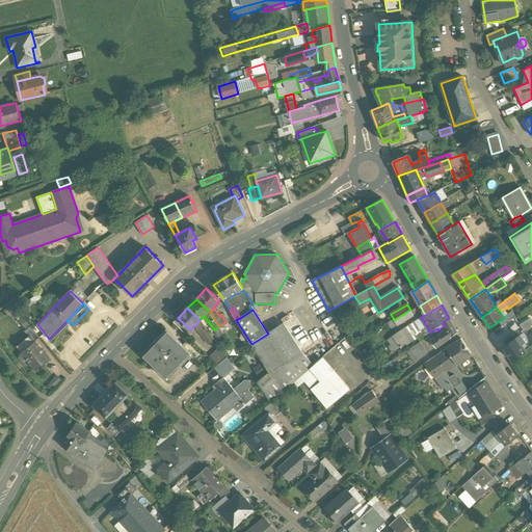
[(410,310),(394,320),(397,325),(414,316),(410,310)]
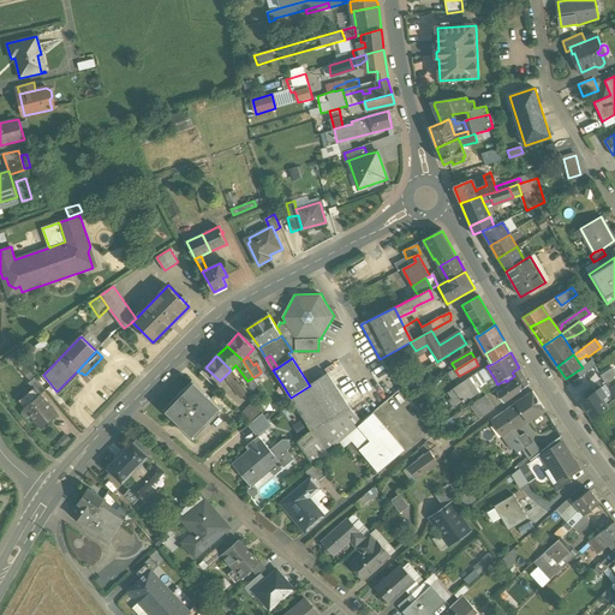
[(591,360),(583,368),(577,371),(580,377),(596,365),(595,363),(593,364),(591,360)]
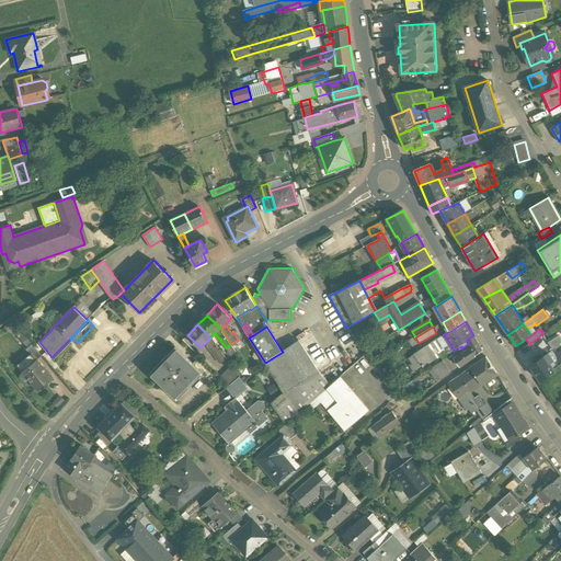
[(444,334),(439,338),(445,347),(450,344),(444,334)]
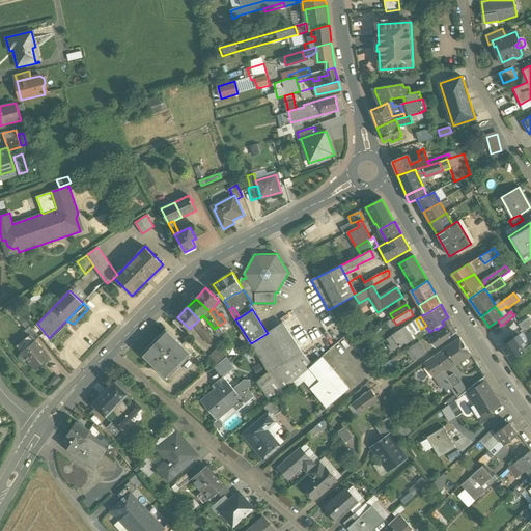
[(190,329),(177,317),(173,322),(186,334),(190,329)]
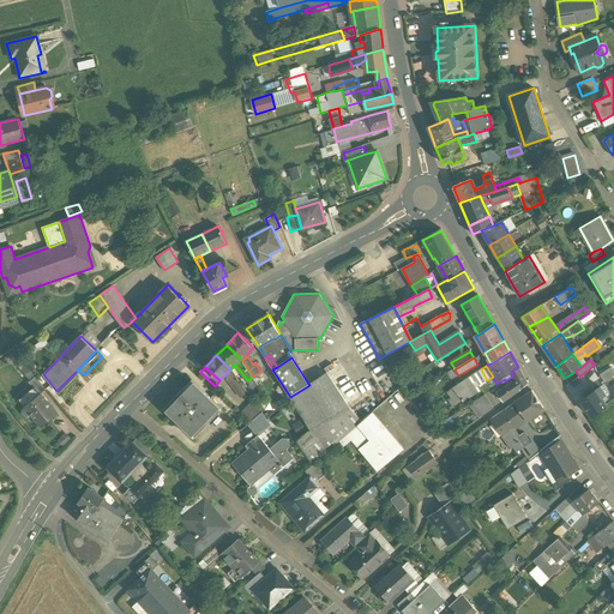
[(505,381),(494,389),(503,402),(528,384),(518,367),(511,372),(513,375),(505,381)]
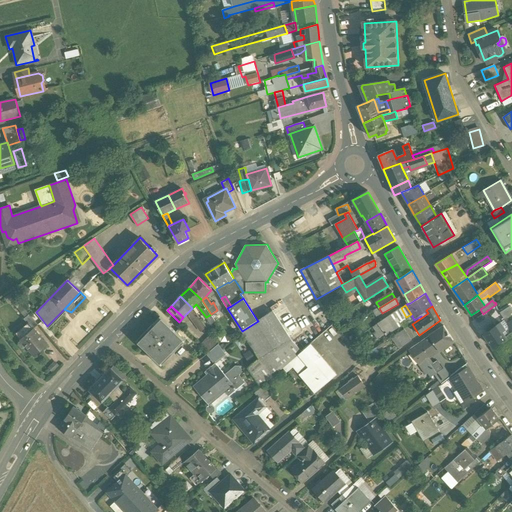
[(511,310),(509,307),(500,313),(504,319),(511,313),(511,310)]
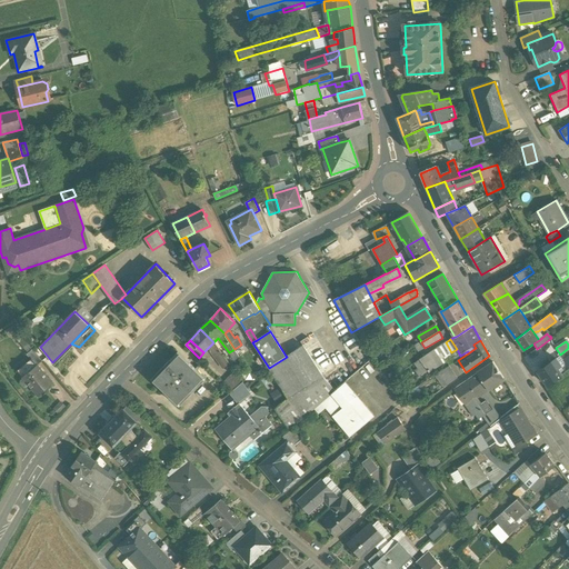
[(225,357),(213,342),(209,347),(219,361),(225,357)]
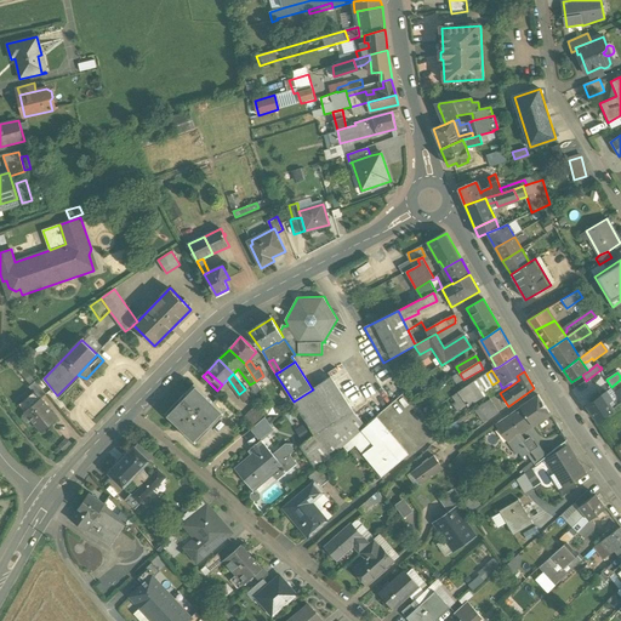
[(486,374),(459,392),(468,406),(489,394),(486,392),(494,387),(493,385),(486,374)]
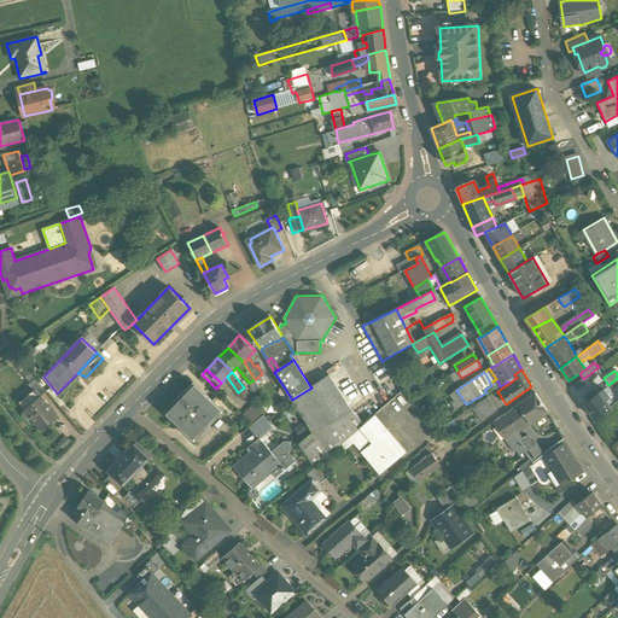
[(350,408),(330,374),(310,386),(312,388),(292,400),(313,432),(314,436),(331,423),(347,441),(361,427),(365,425),(350,408)]
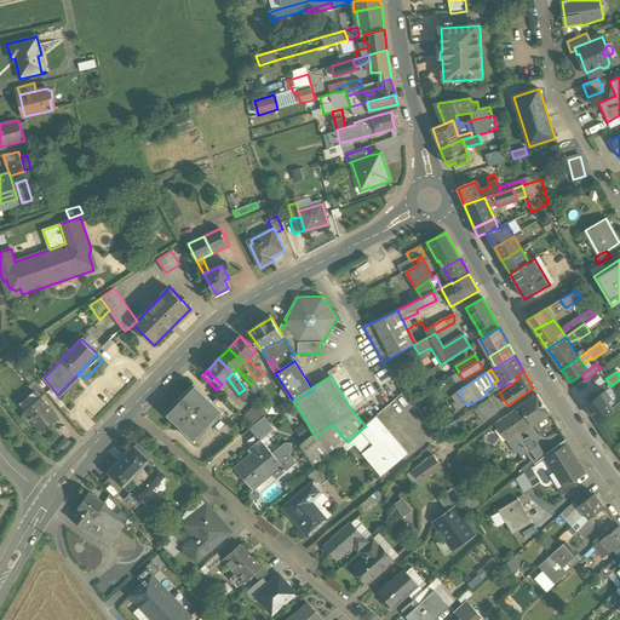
[(47,394),(36,380),(29,386),(34,391),(35,390),(41,399),(47,394)]
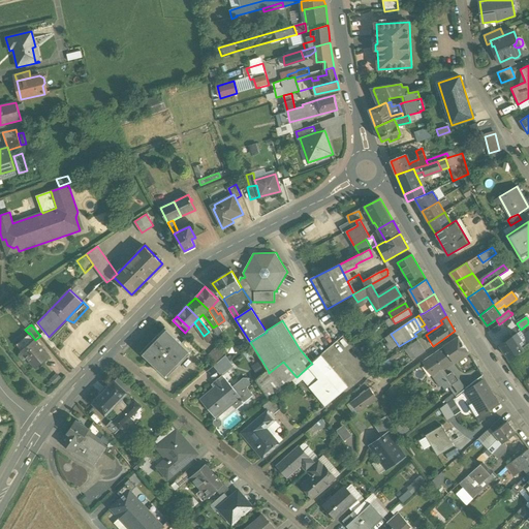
[(191,353),(165,328),(141,352),(166,378),(191,353)]
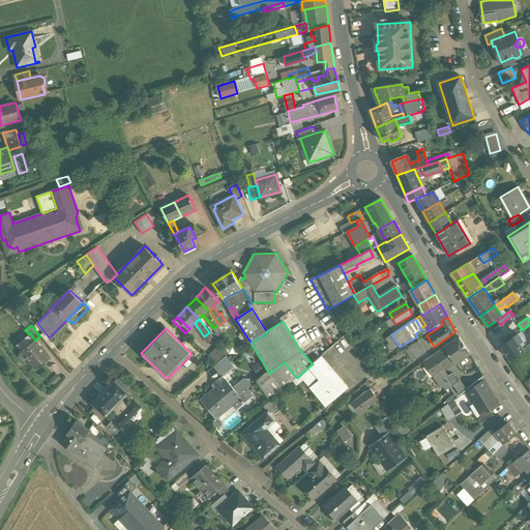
[(209,332),(204,336),(208,343),(214,339),(209,332)]
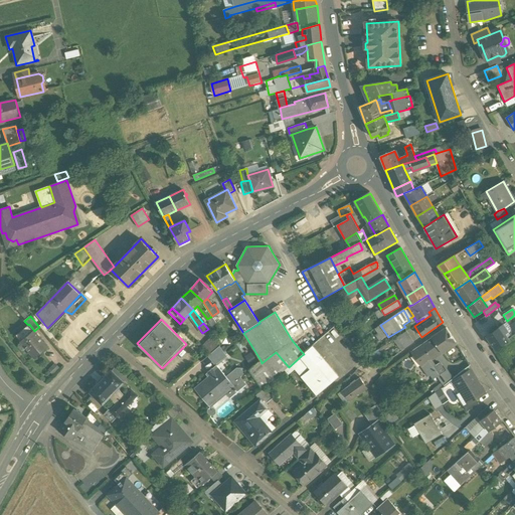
[(34,331),(29,324),(28,325),(16,335),(21,341),(34,331)]
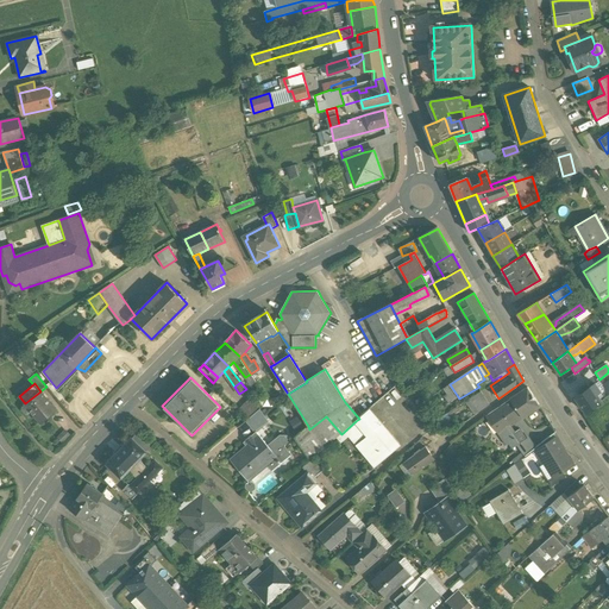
[(582,393),(576,397),(585,413),(602,402),(597,395),(601,393),(595,384),(589,388),(582,393)]
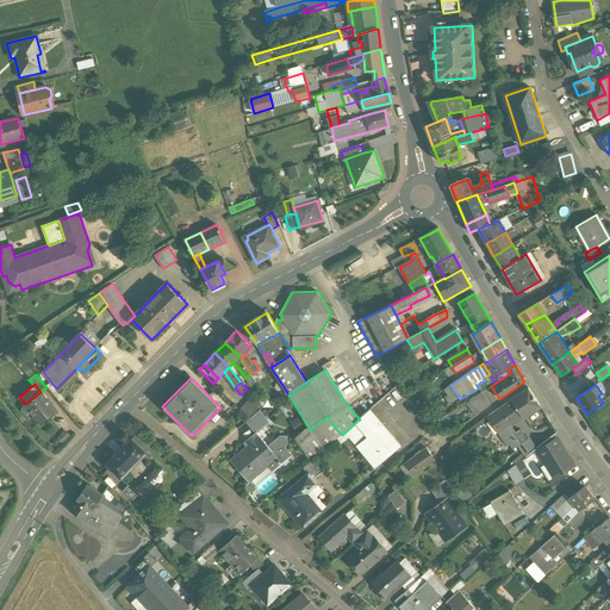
[(529,388),(493,412),(505,430),(523,418),(541,406),(529,388)]
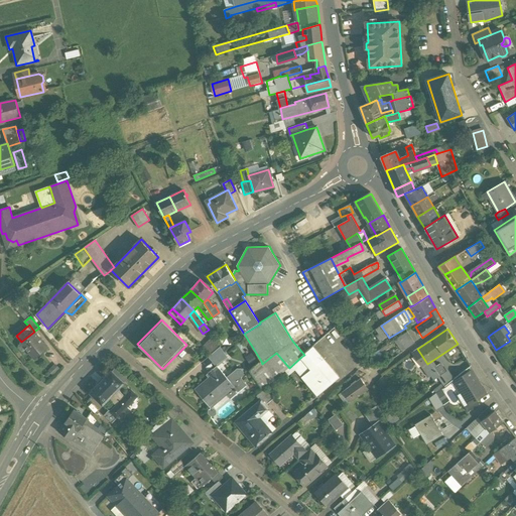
[(34,332),(21,342),(35,358),(48,348),(34,332)]
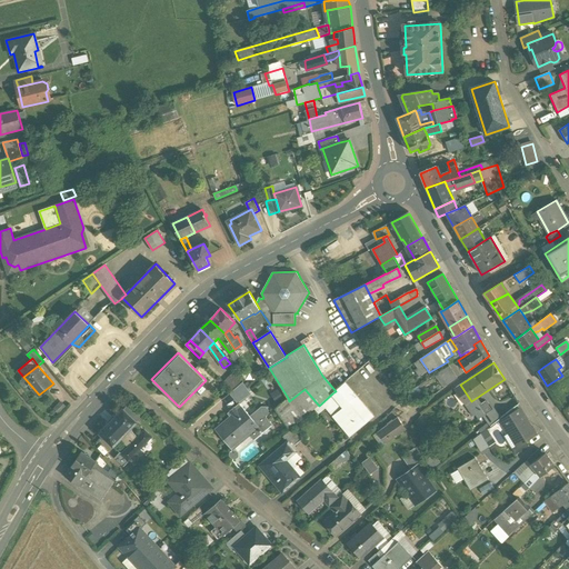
[(457,378),(449,367),(441,372),(443,375),(449,385),(457,378)]
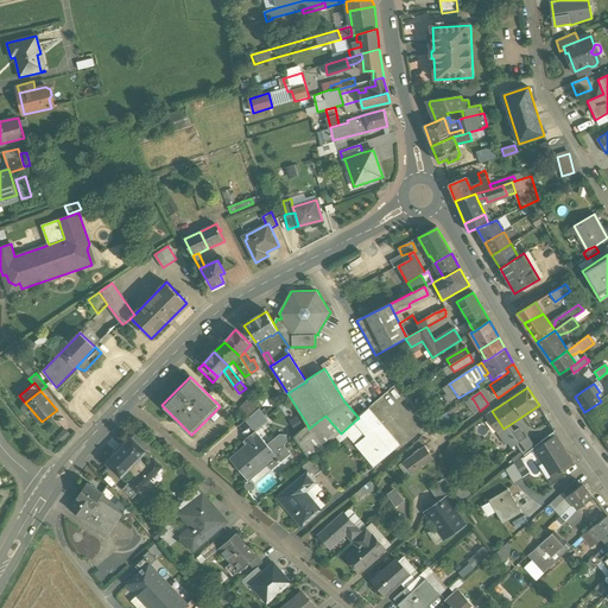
[(258,407),(248,398),(239,407),(248,417),(258,407)]
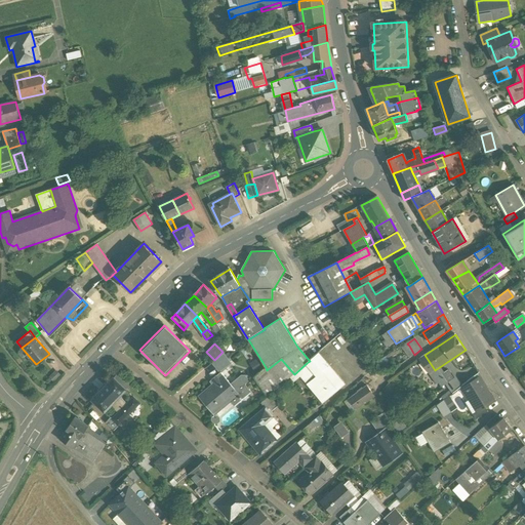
[(225,353),(212,363),(217,367),(228,358),(225,353)]
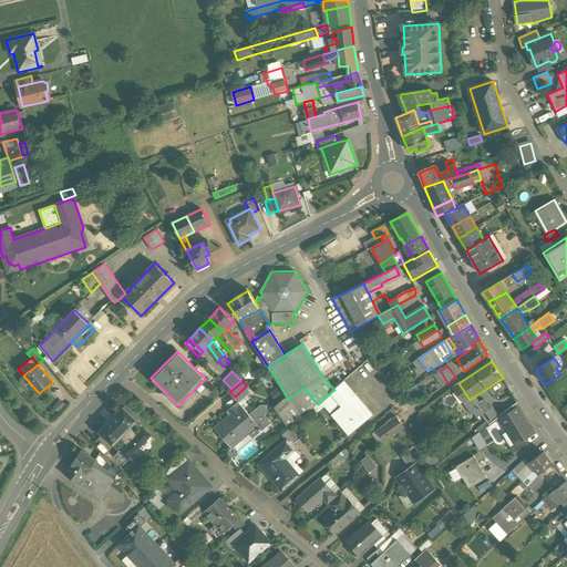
[(334,390),(331,392),(342,406),(356,394),(343,381),(334,390)]
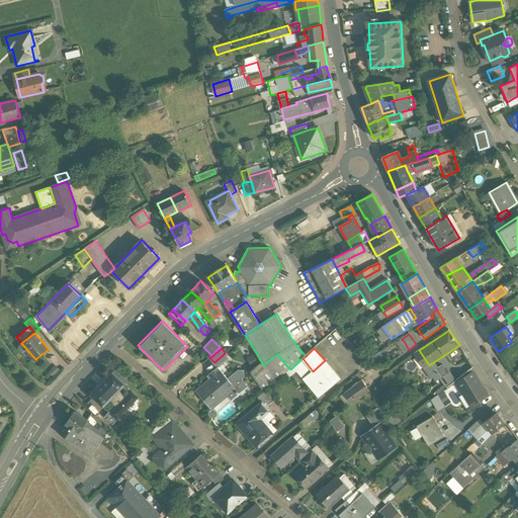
[(444,355),(429,365),(419,350),(416,353),(425,366),(423,368),(431,379),(433,377),(436,381),(441,377),(446,383),(451,380),(452,380),(442,365),(437,368),(433,363),(445,355),(444,355)]
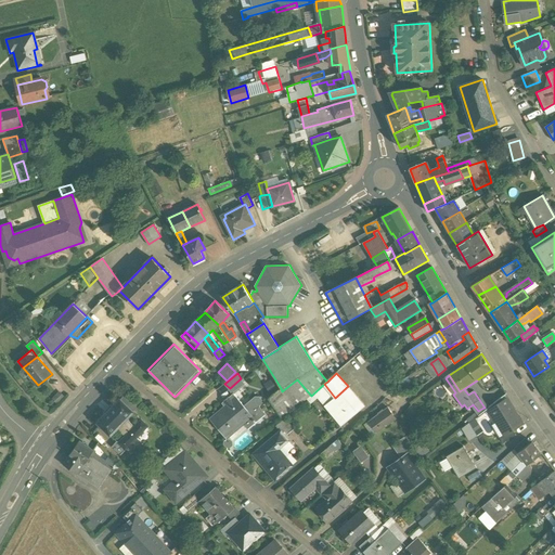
[(241,378),(230,388),(234,394),(245,385),(241,378)]
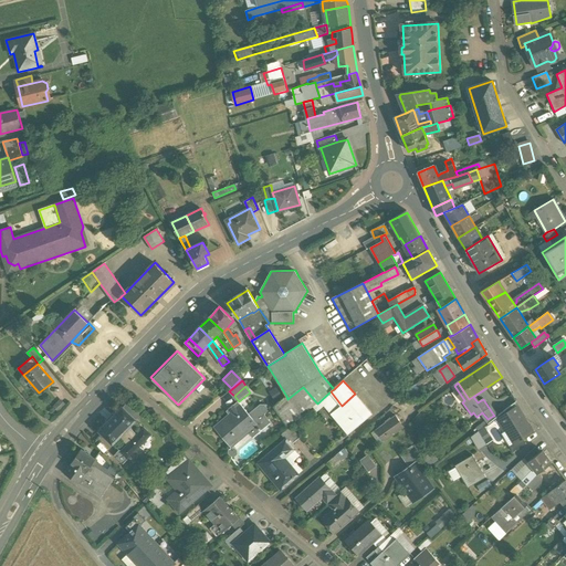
[(317,404),(303,387),(287,399),(286,396),(274,406),(289,427),(317,404)]
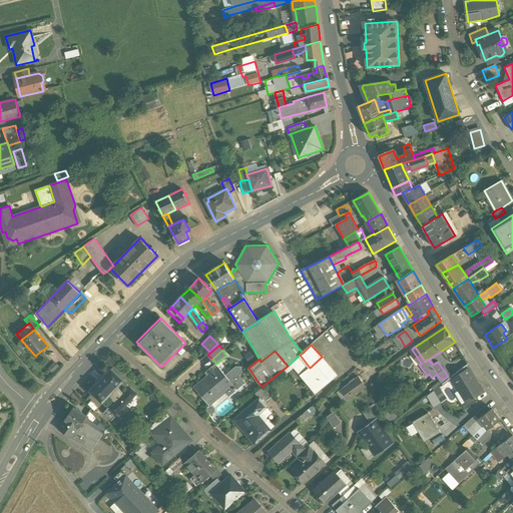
[(322,357),(310,368),(300,355),(290,364),(316,395),(338,376),(322,357)]
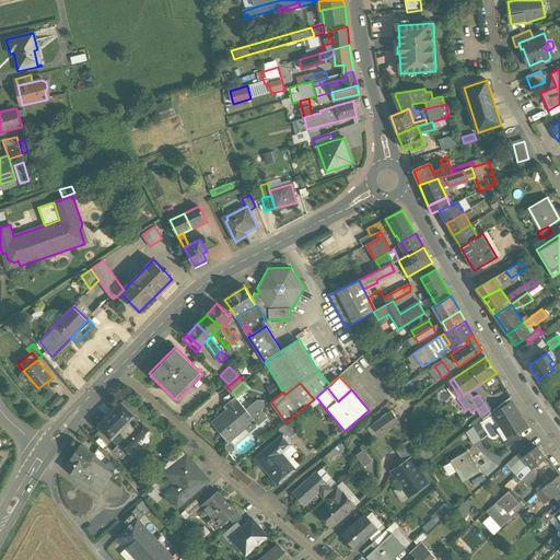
[(506,389),(492,398),(498,407),(511,397),(506,389)]
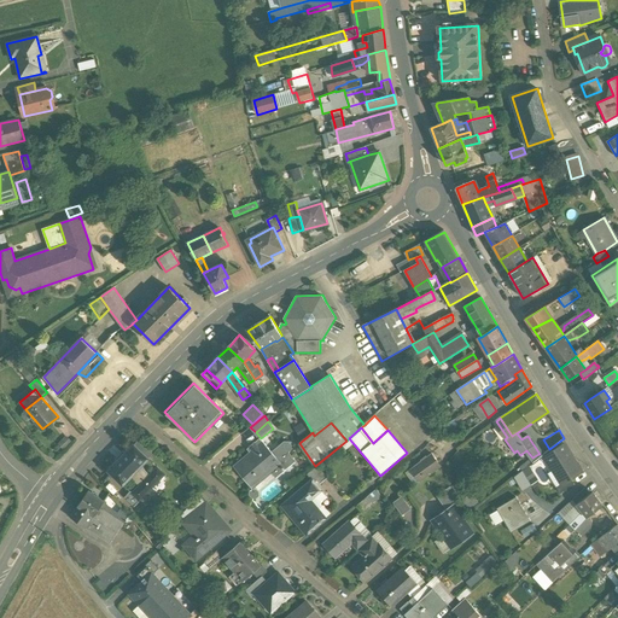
[(549,449),(543,439),(536,444),(543,454),(549,449)]
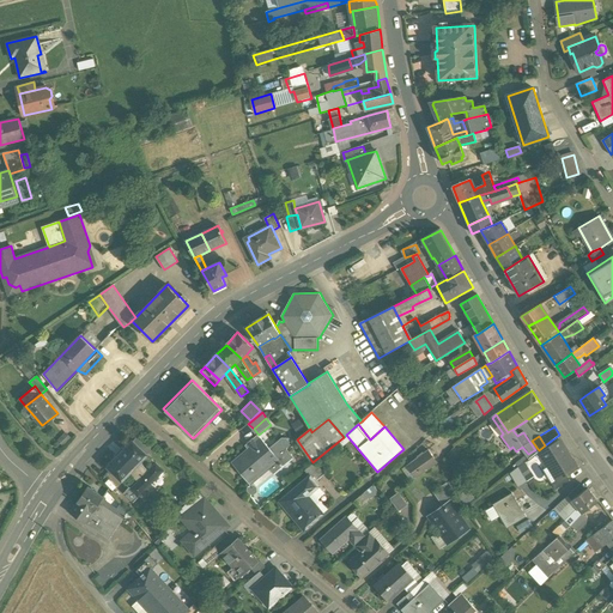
[(249,448),(232,462),(252,485),(261,477),(259,473),(267,466),(278,456),(271,448),(262,437),(259,441),(255,437),(247,444),(249,448)]
